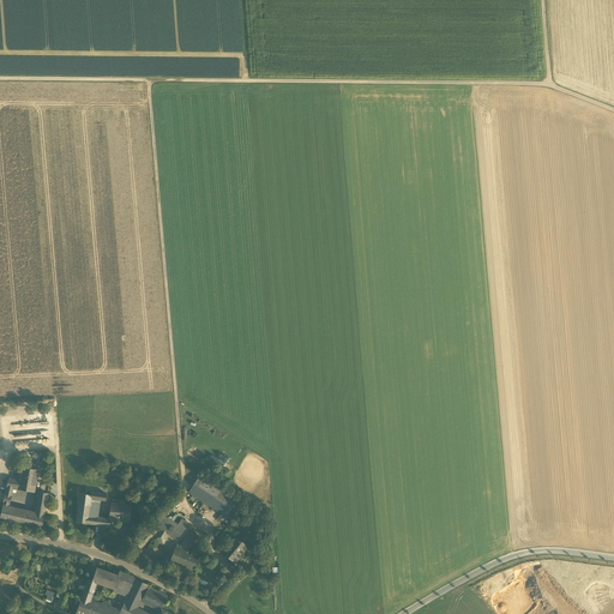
[(18,489),(34,492),(37,470),(22,468),(19,481),(18,489)]
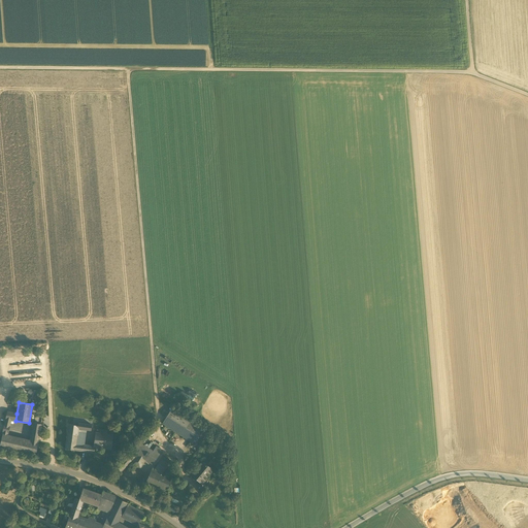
[(193,443),(203,429),(182,416),(172,409),(162,424),(193,443)]
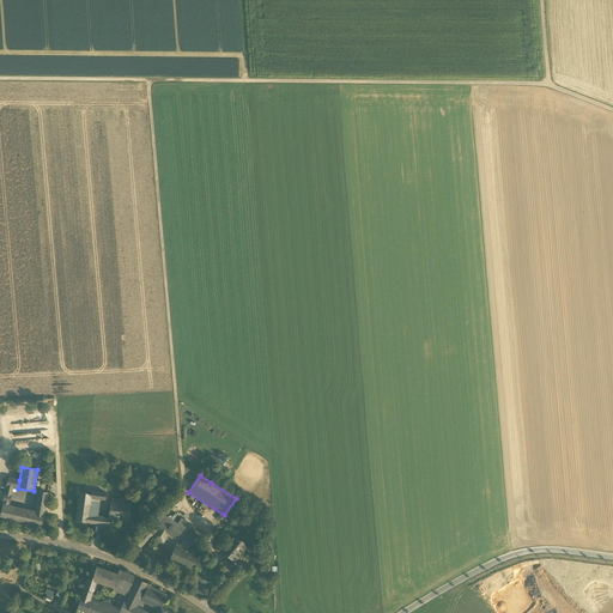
[(12,487),(18,489),(19,480),(8,478),(7,486),(12,487)]
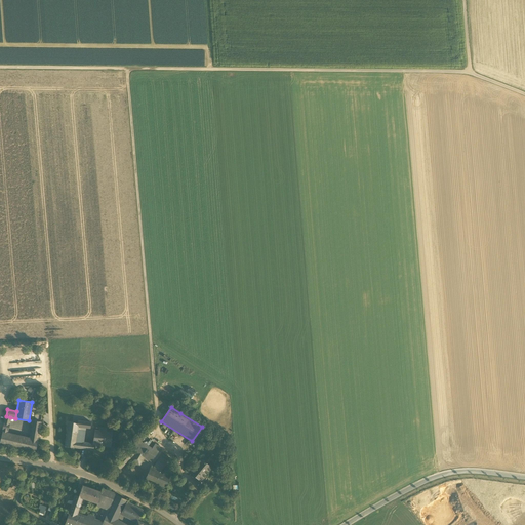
[(33,420),(31,433),(39,435),(41,422),(33,420)]
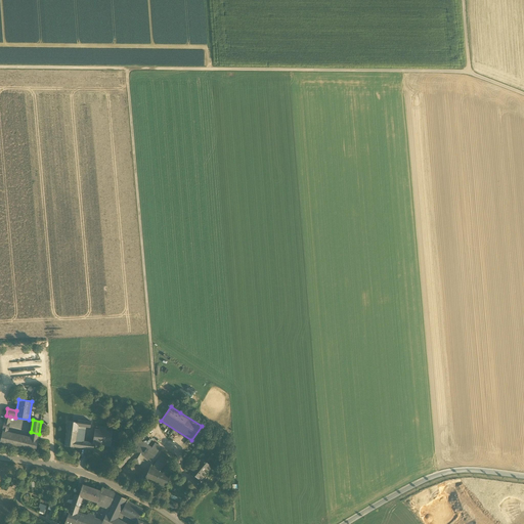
[(68,422),(67,430),(77,432),(78,426),(78,423),(68,422)]
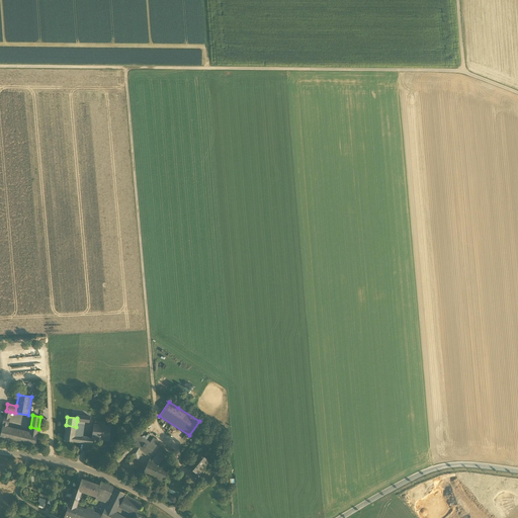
[(82,437),(84,422),(77,421),(76,427),(75,437),(82,437)]
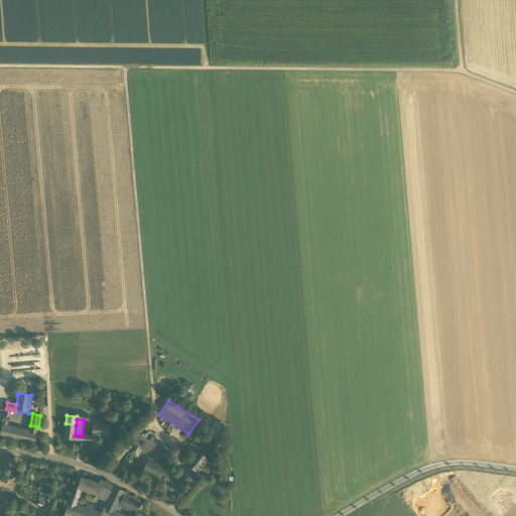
[(98,420),(97,423),(94,422),(92,437),(93,437),(109,439),(111,425),(104,424),(105,421),(98,420)]
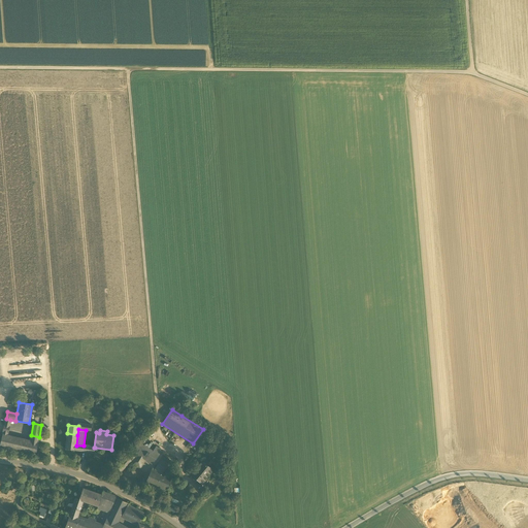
[(76,446),(77,435),(67,433),(65,449),(83,452),(84,446),(76,446)]
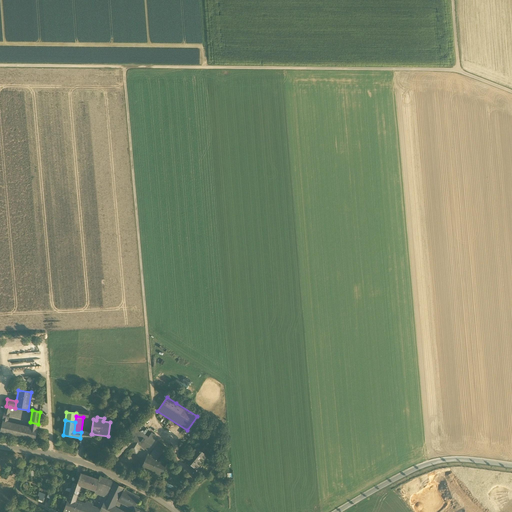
[(0,434),(35,442),(37,427),(29,427),(7,422),(3,421),(0,432),(0,434)]
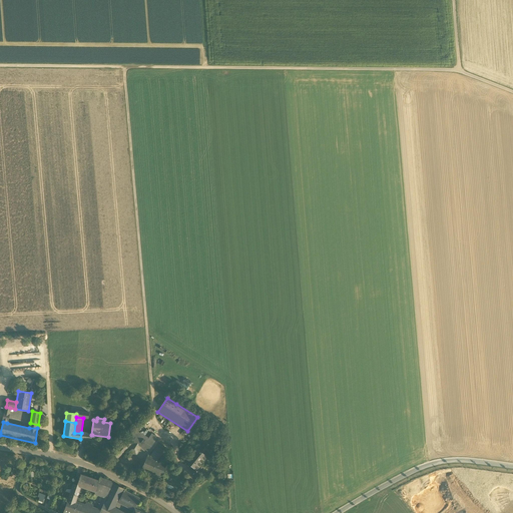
[(147,451),(154,442),(148,439),(135,431),(128,439),(133,442),(142,447),(147,451)]
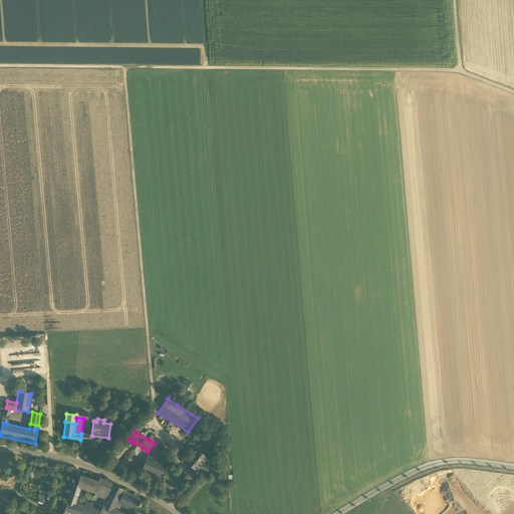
[(153,435),(149,440),(155,443),(159,439),(153,435)]
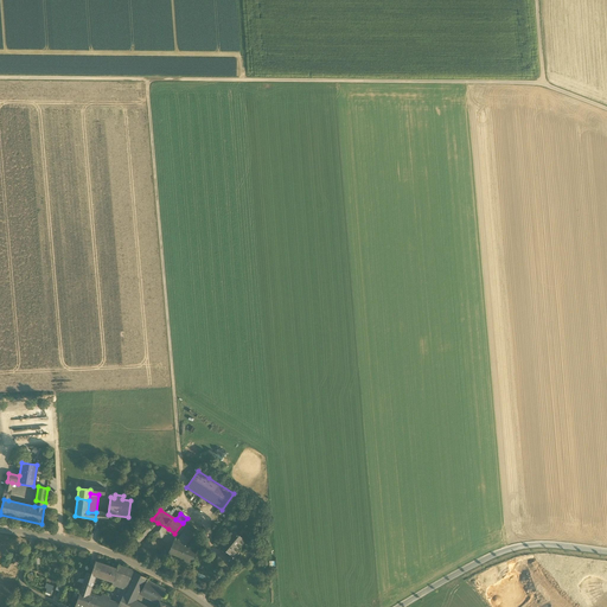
[(136,545),(149,532),(158,523),(152,519),(132,541),(136,545)]
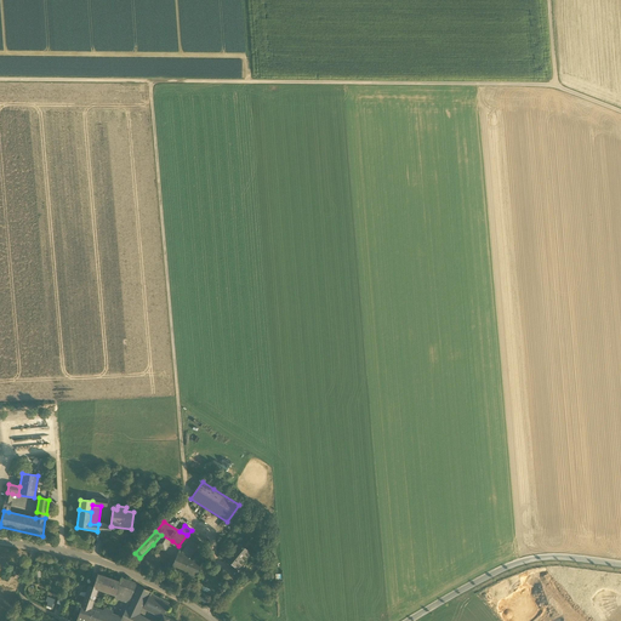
[(172,541),(161,535),(153,545),(165,552),(172,541)]
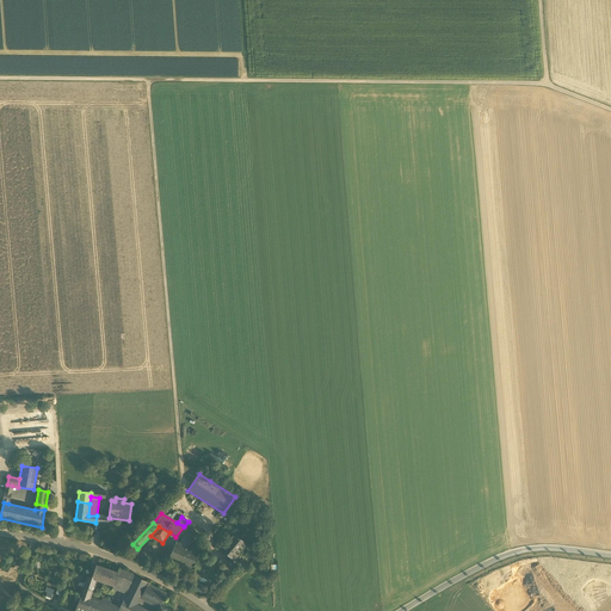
[(223,538),(228,542),(233,536),(235,534),(230,529),(223,538)]
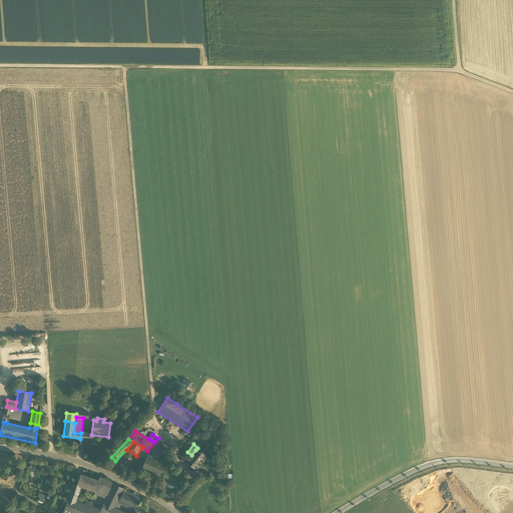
[(149,457),(157,461),(165,449),(158,445),(157,445),(149,457)]
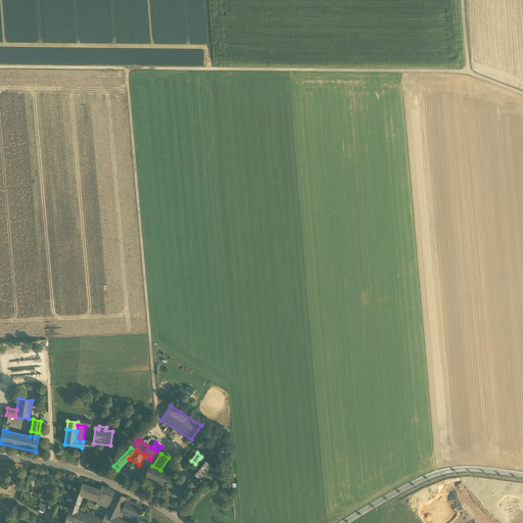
[(190,470),(200,479),(209,468),(205,465),(199,459),(195,464),(190,470)]
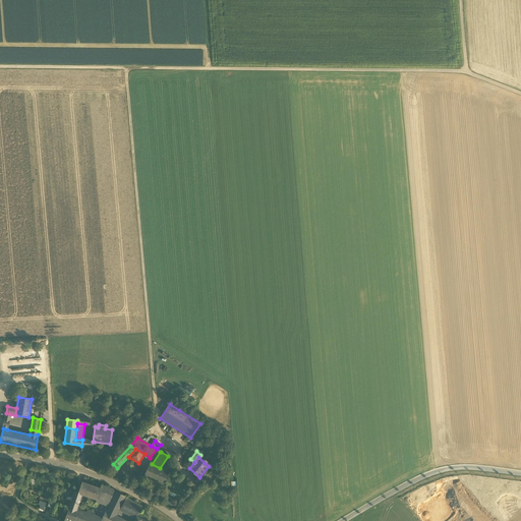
[(151,479),(163,484),(169,472),(160,468),(152,464),(151,463),(143,479),(150,481),(151,479)]
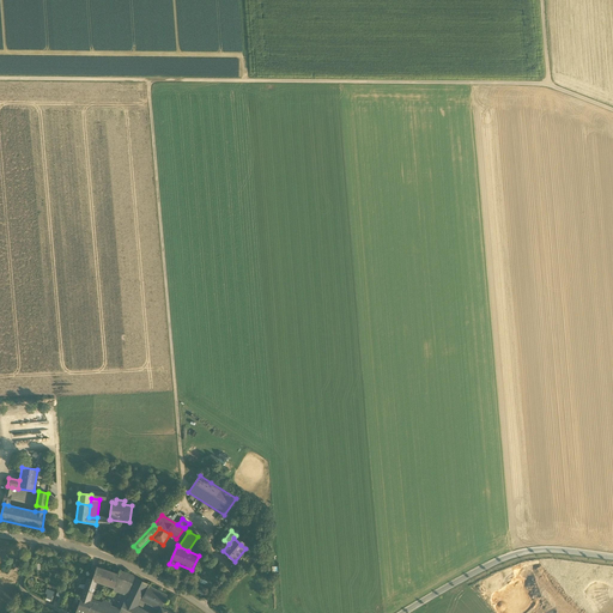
[(165,565),(140,553),(137,559),(165,571),(168,565),(165,565)]
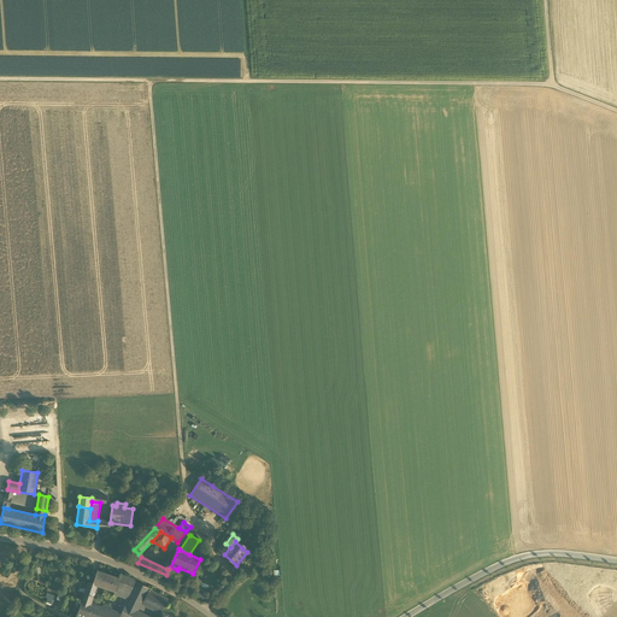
[(11,571),(15,574),(16,570),(18,571),(19,568),(17,566),(18,563),(13,562),(13,565),(10,564),(9,568),(11,569),(11,571)]
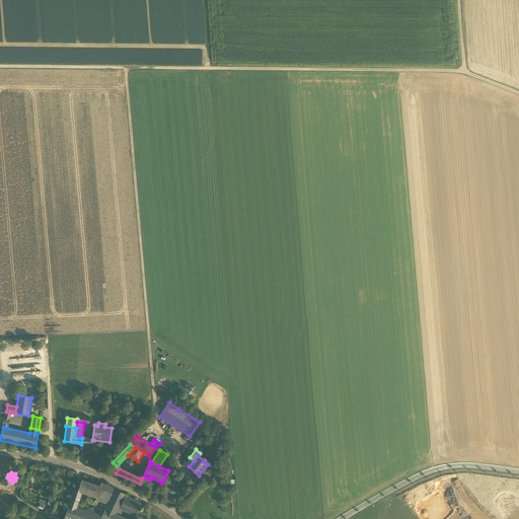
[(82,493),(96,498),(99,490),(100,487),(82,480),(78,490),(78,492),(82,493)]
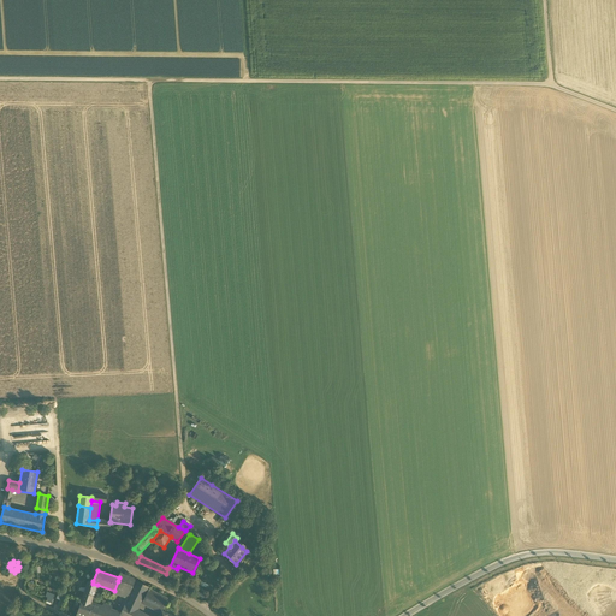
[(119,578),(118,581),(129,585),(123,598),(120,603),(117,612),(119,614),(120,614),(125,604),(135,581),(136,579),(120,574),(119,578)]
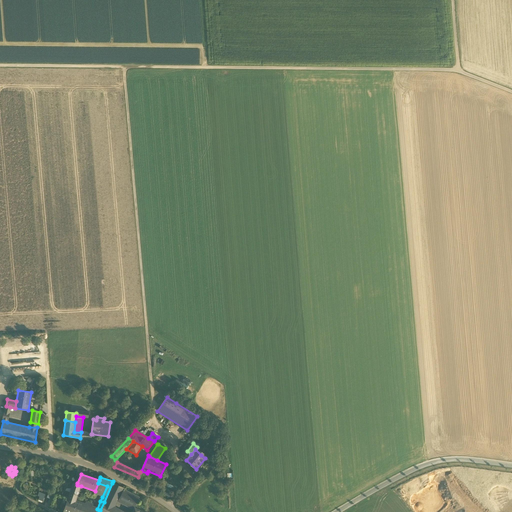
[(68,499),(75,502),(77,497),(78,493),(81,486),(77,485),(77,483),(74,481),(68,499)]
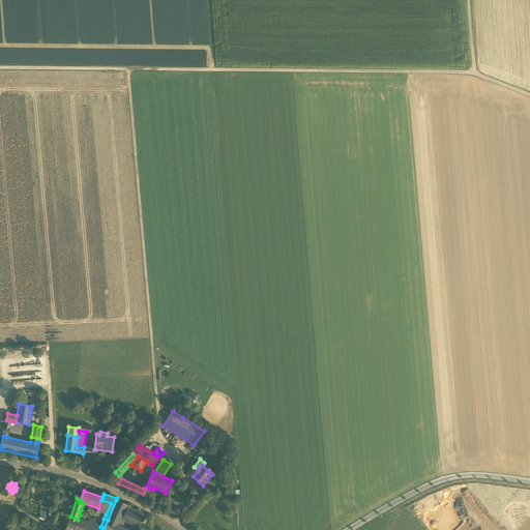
[(104,513),(106,514),(111,503),(101,500),(98,508),(98,509),(97,511),(104,513)]
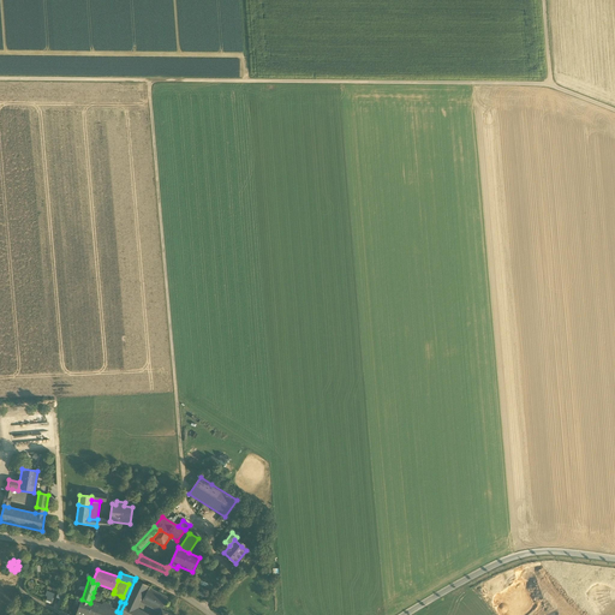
[(135,580),(125,603),(137,610),(141,603),(149,589),(150,587),(135,580)]
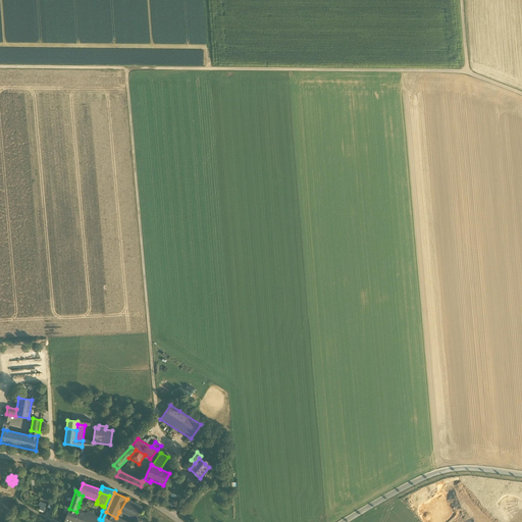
[(119,512),(136,520),(138,517),(142,508),(126,500),(119,512)]
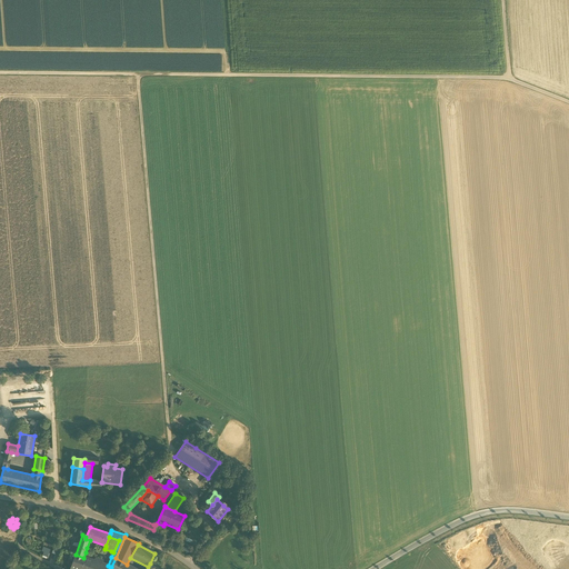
[(76,555),(71,567),(70,568),(79,568),(83,558),(76,555)]
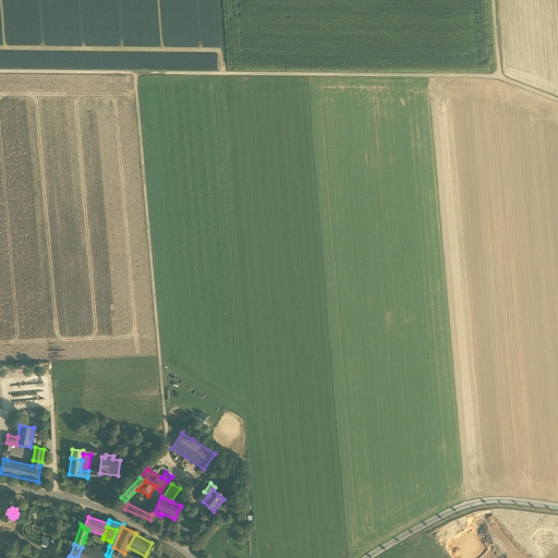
[(107,557),(108,556),(106,555),(100,553),(93,550),(82,547),(77,557),(107,557)]
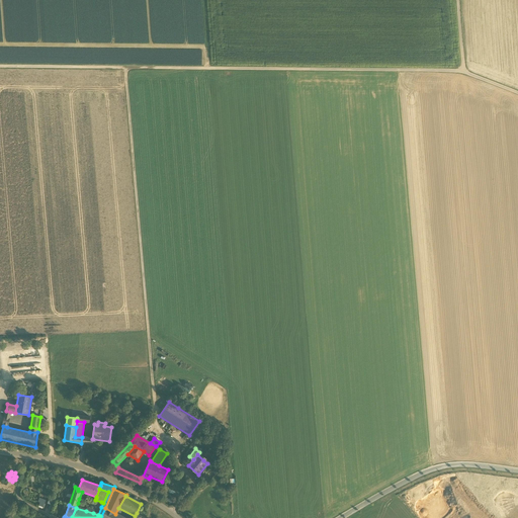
[(122,517),(115,514),(105,508),(101,516),(101,517),(102,517),(122,517)]
